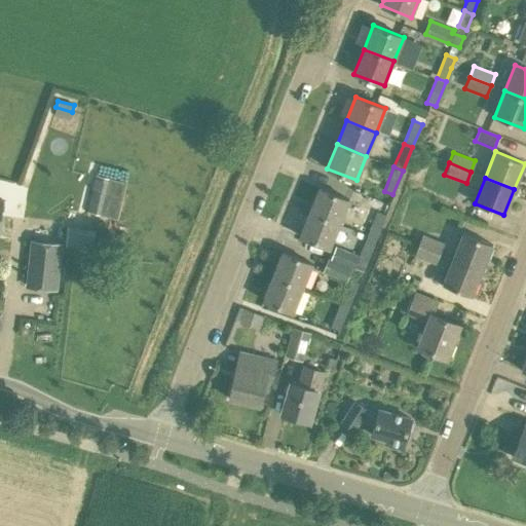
[(309,212),(339,224),(349,199),(318,187),(309,212)]
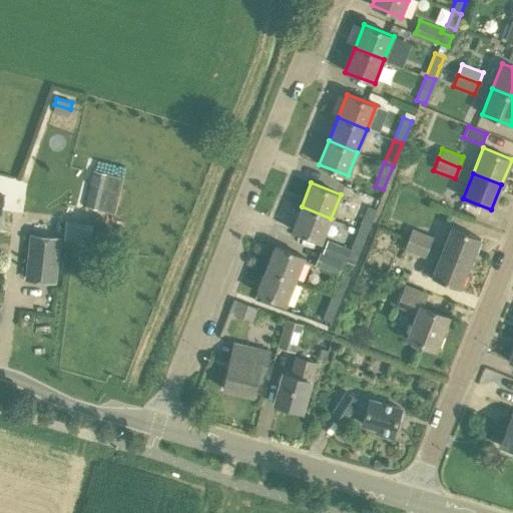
[(98,209),(102,190),(88,187),(84,206),(98,209)]
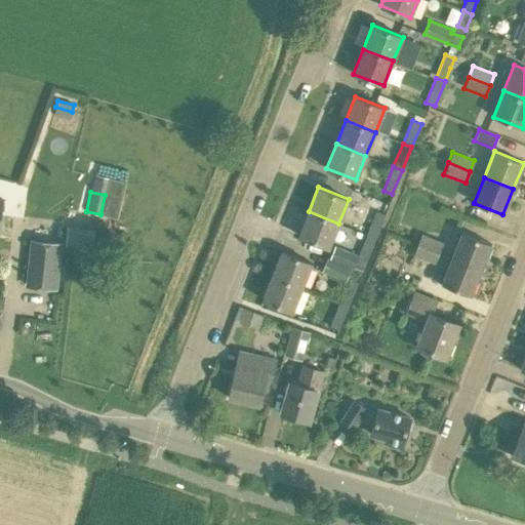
[(375,210),(369,227),(378,231),(386,214),(375,210)]
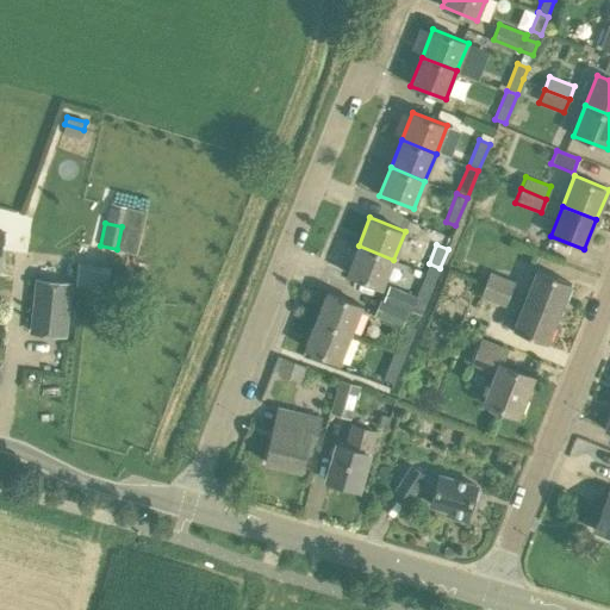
[(381,287),(393,260),(359,246),(347,274),(381,287)]
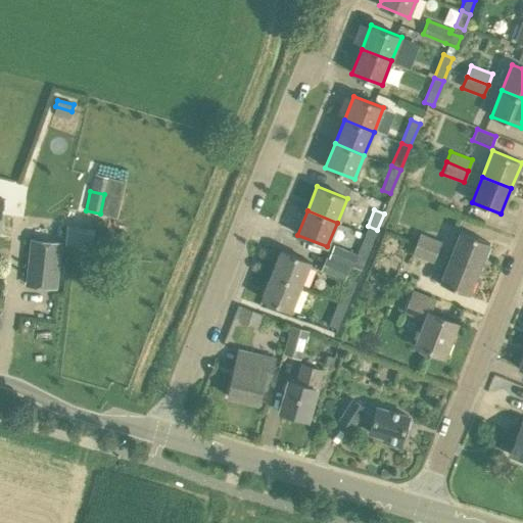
[(67,225),(65,245),(92,248),(94,228),(67,225)]
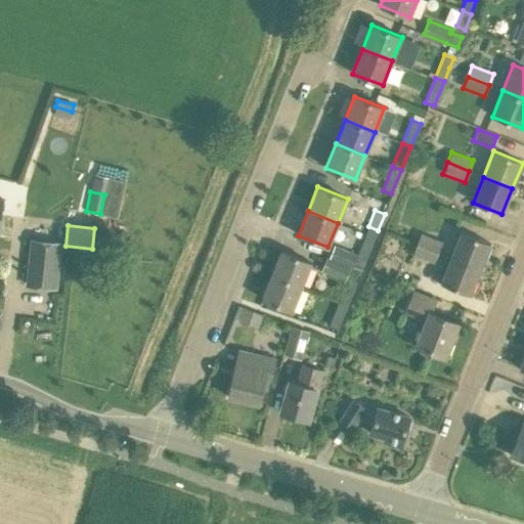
[(450,257),(480,269),(490,243),(461,231),(450,257)]
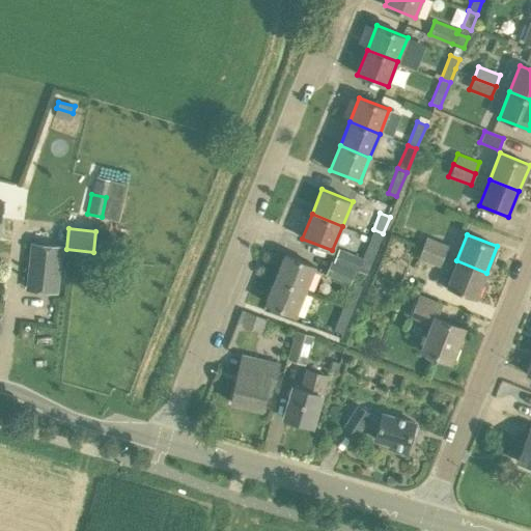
[(422,247),(443,255),(448,244),(426,236),(422,247)]
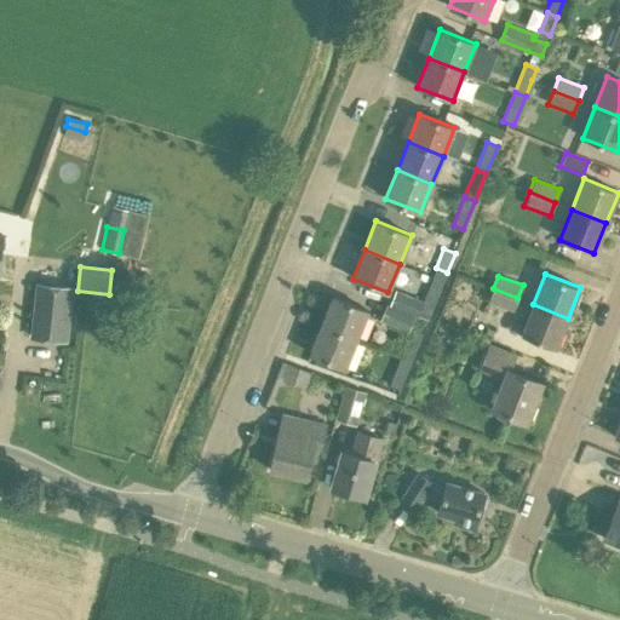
[(432,277),(426,292),(438,296),(445,281),(432,277)]
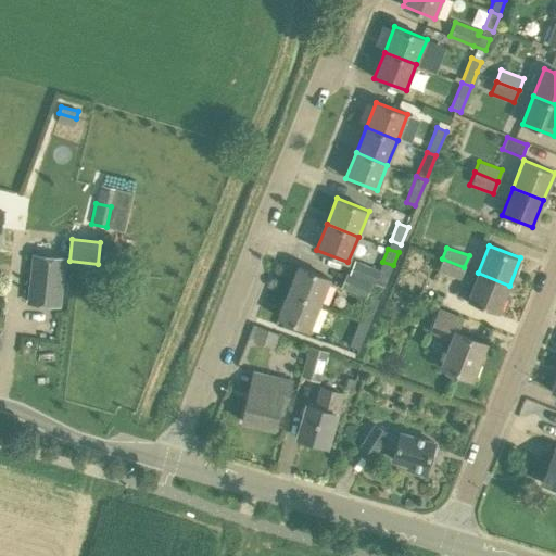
[(59,305),(61,283),(47,281),(49,256),(34,254),(28,302),(59,305)]
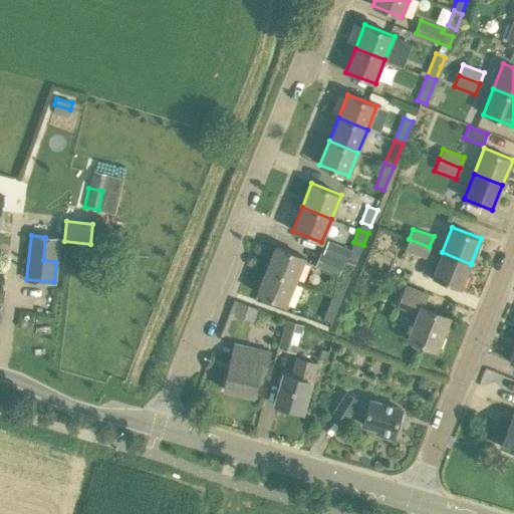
[(425,258),(429,247),(409,239),(404,250),(425,258)]
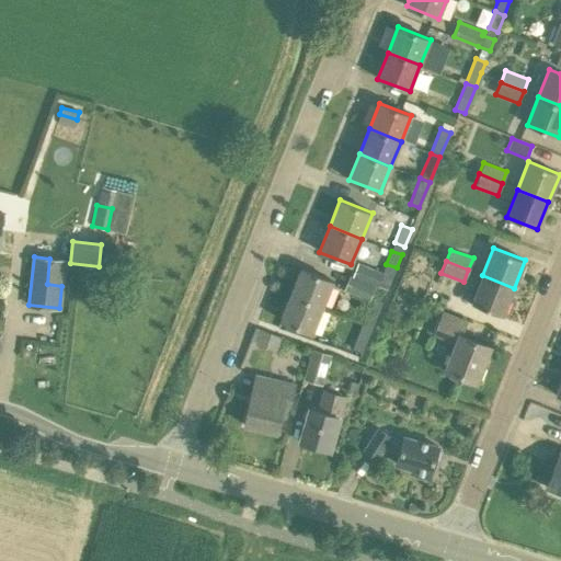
[(358,262),(352,276),(375,286),(377,286),(388,290),(393,276),(382,272),(358,262)]
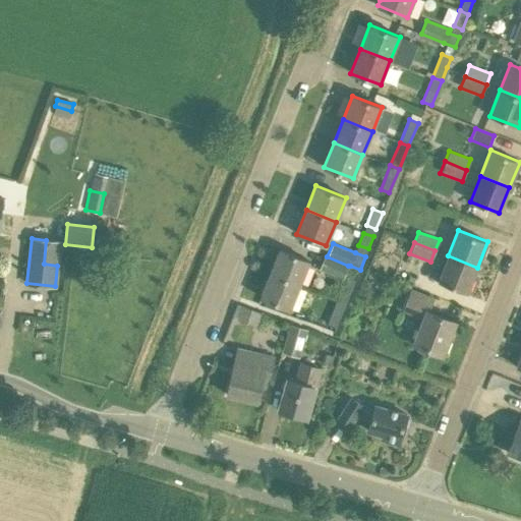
[(270,273),(299,285),(309,261),(280,249),(270,273)]
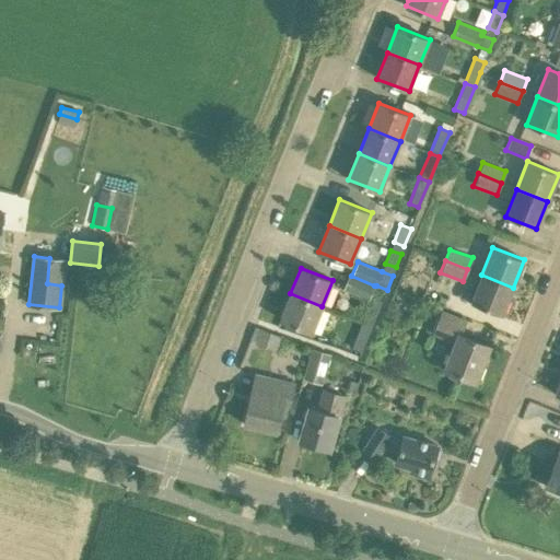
[(348,275),(342,290),(369,300),(374,286),(351,276),(348,275)]
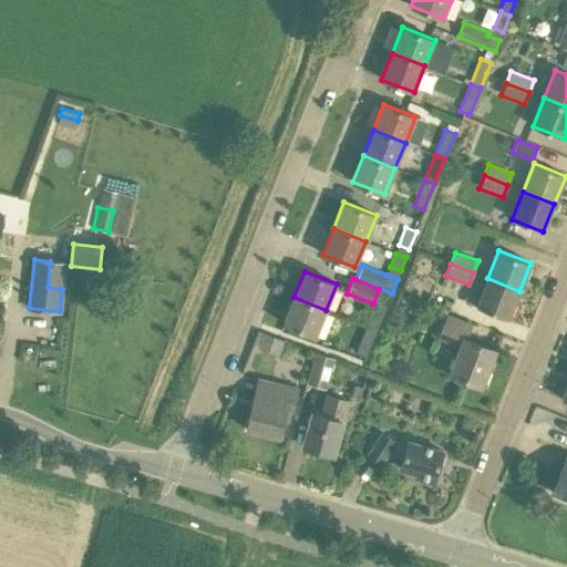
[(508,319),(519,291),(487,278),(476,307),(508,319)]
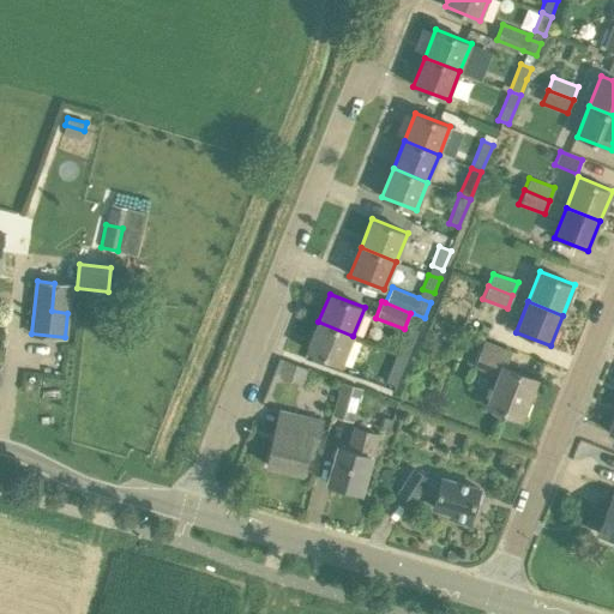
[(342,363),(353,336),(318,321),(307,350),(342,363)]
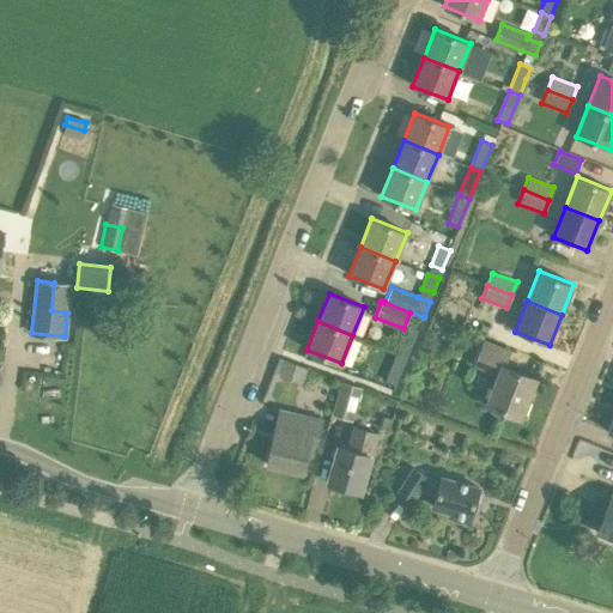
[(407,325),(399,344),(411,349),(418,329),(407,325)]
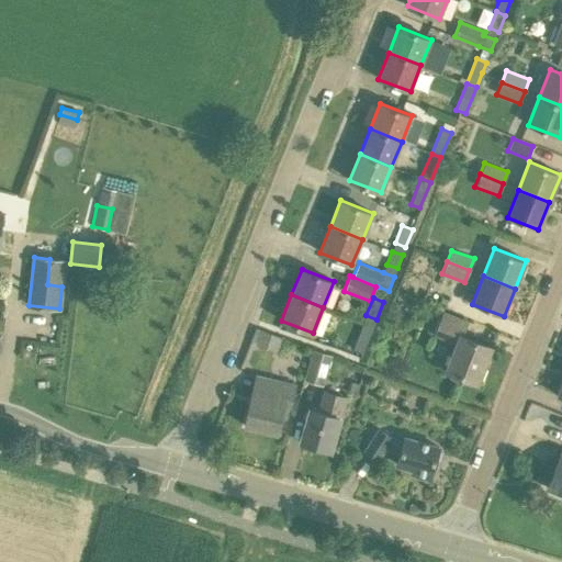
[(478,382),(492,347),(462,335),(468,319),(442,310),(433,336),(456,345),(446,370),(478,382)]
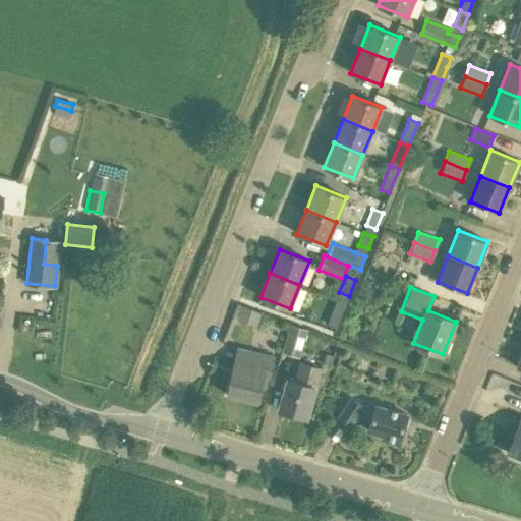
[(336,300),(330,316),(339,321),(346,304),(336,300)]
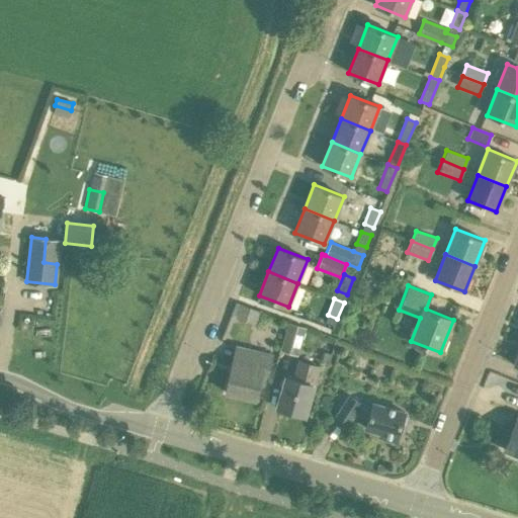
[(254,325),(259,311),(240,305),(241,304),(235,301),(231,314),(236,316),(235,319),(254,325)]
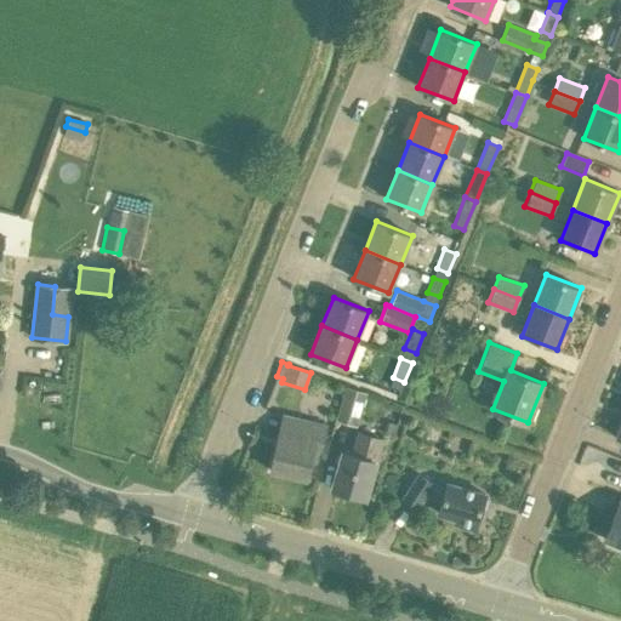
[(346,387),(336,420),(357,427),(366,393),(346,387)]
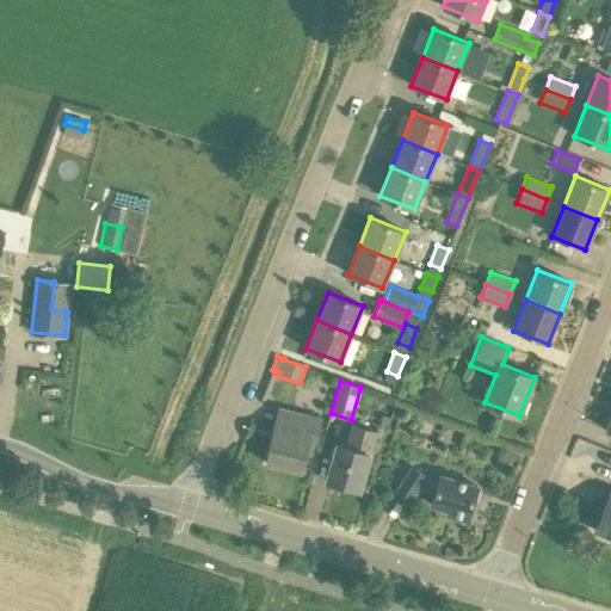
[(315,442),(320,418),(288,411),(284,426),(275,424),(266,462),(301,470),(303,458),(307,460),(312,456),(315,442)]
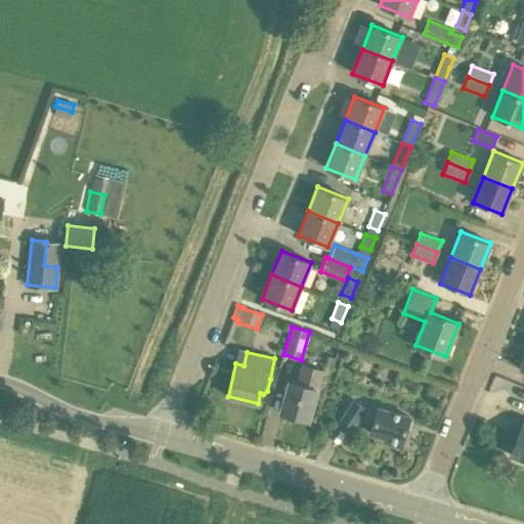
[(282,412),(308,420),(317,390),(318,390),(323,370),(303,364),(298,384),(289,382),(285,396),(285,397),(287,397),(282,412)]
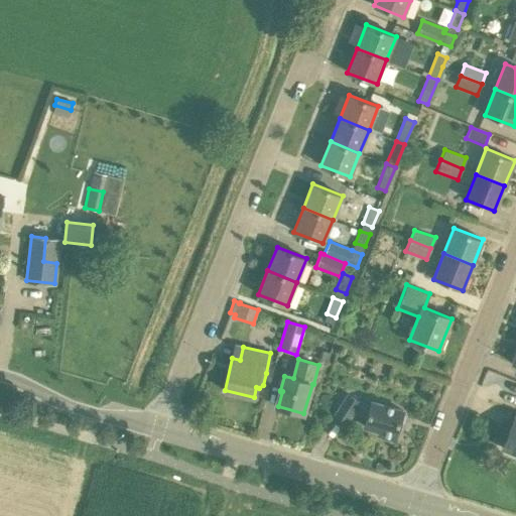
[(370,405),(360,403),(346,393),(333,414),(347,423),(353,414),(367,418),(364,426),(380,431),(378,435),(394,439),(403,410),(372,401),(370,405)]
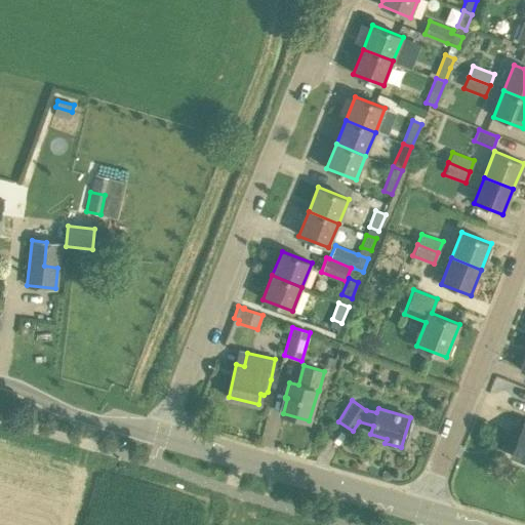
[(524,422),(513,452),(524,457),(524,422)]
